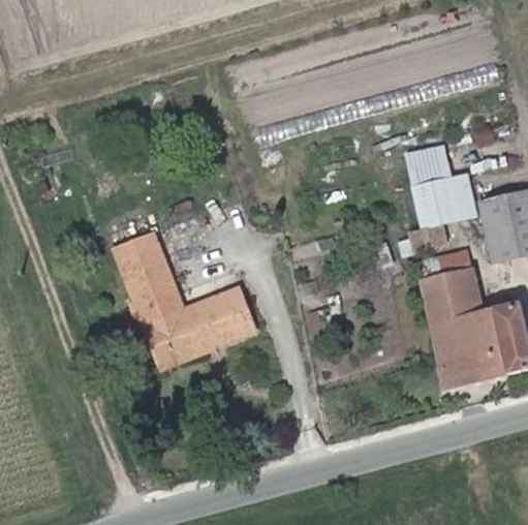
[(413,202),(463,187),(461,176),(447,180),(438,149),(404,159),(413,202)]
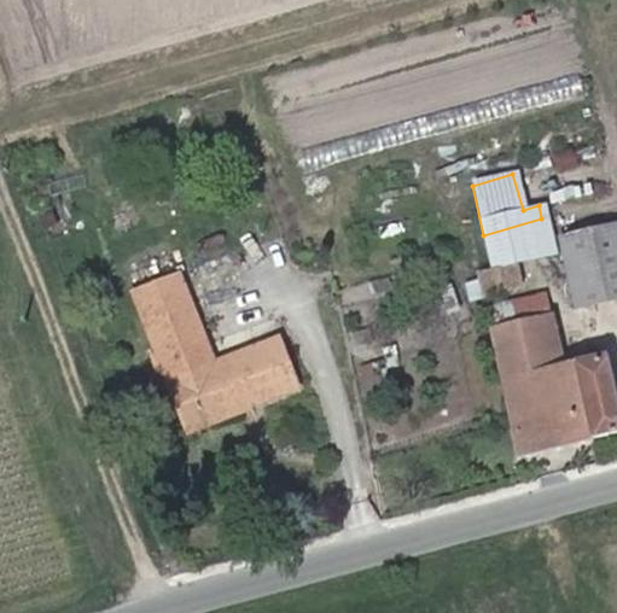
[(551,254),(541,219),(483,235),(492,261),(505,258),(506,263),(551,254)]
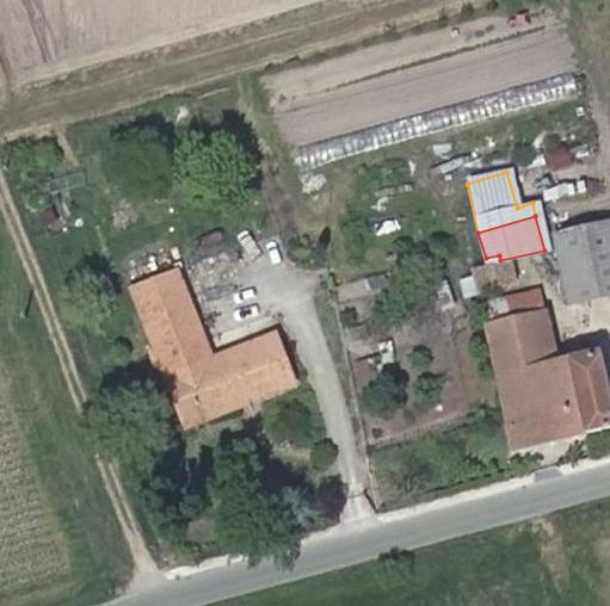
[(609,233),(607,220),(550,235),(567,300),(609,290),(609,233)]
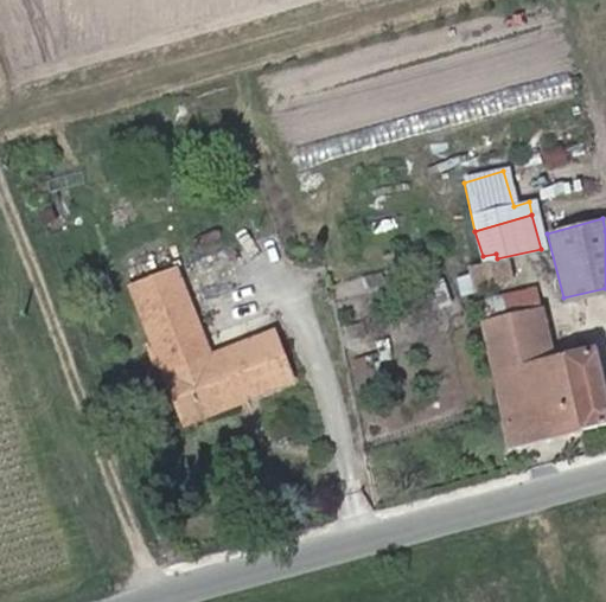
[(466,261),(470,275),(470,277),(472,286),(502,279),(497,258),(496,254),(483,256),(466,261)]
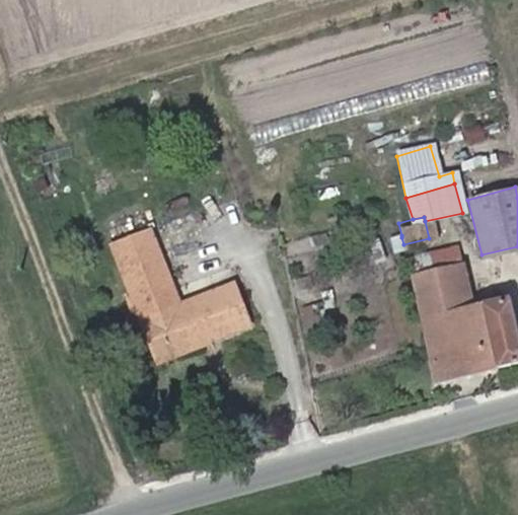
[(119,239),(145,310),(154,306),(168,345),(211,329),(212,334),(250,318),(235,280),(182,299),(178,288),(155,225),(119,239)]
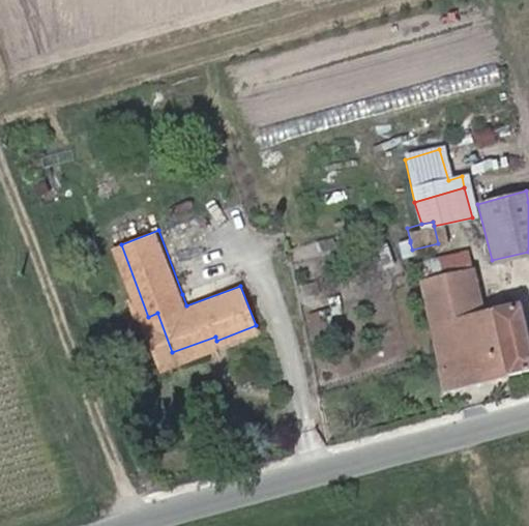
[(410,242),(410,240),(399,242),(402,254),(412,251),(412,250),(410,242)]
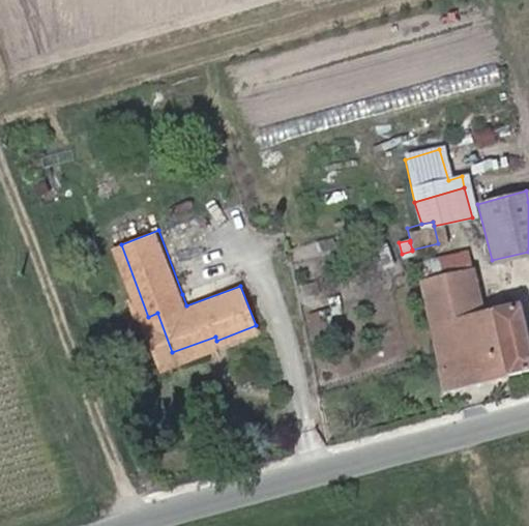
[(464,250),(415,261),(418,274),(468,264),(464,250)]
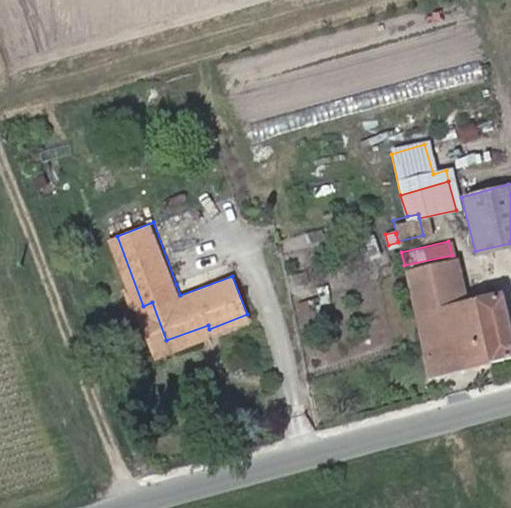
[(463,301),(452,255),(404,265),(405,268),(429,365),(430,370),(510,350),(510,335),(500,293),(463,301)]
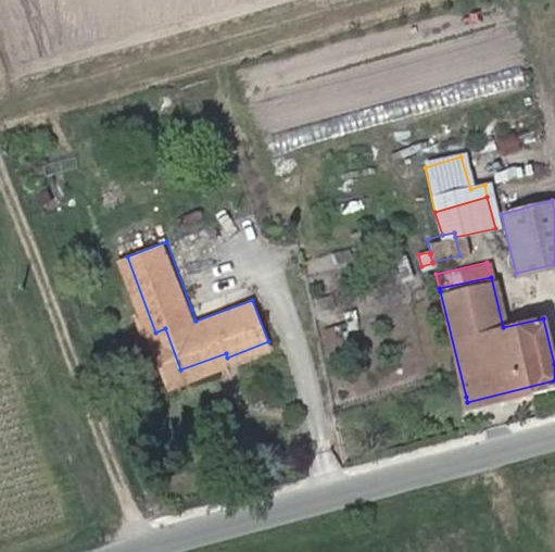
[(229,362),(227,358),(226,353),(180,369),(165,328),(155,333),(173,384),(229,362)]
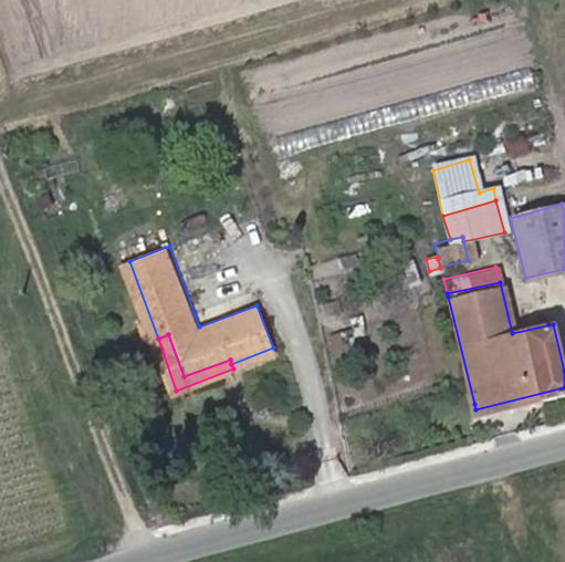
All buildings are outlined.
